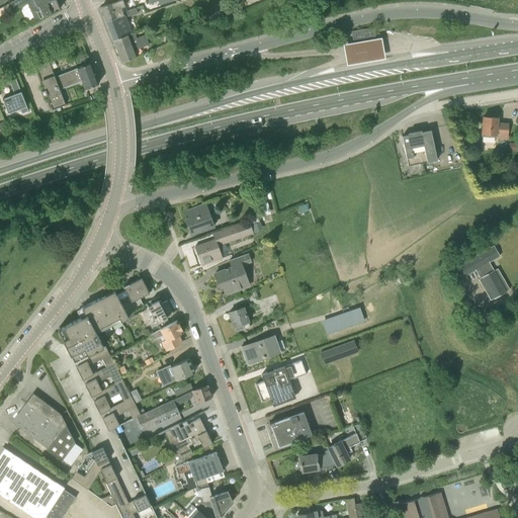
[(15,0),(8,5),(10,10),(11,11),(30,0),(15,0)]
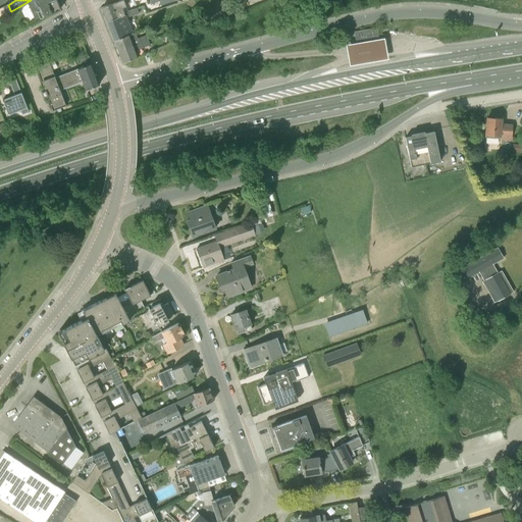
[(32,0),(28,3),(30,9),(36,19),(40,17),(40,18),(43,17),(43,16),(60,9),(59,6),(61,5),(59,1),(58,2),(56,0),(32,0)]
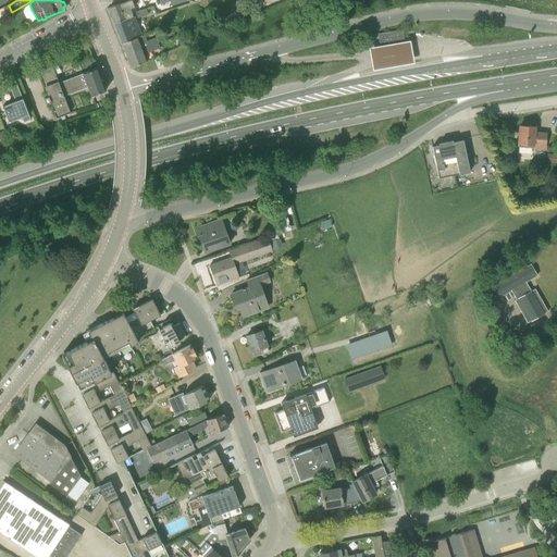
[(131,9),(134,7),(132,0),(131,0),(109,8),(114,23),(134,15),(131,9)]
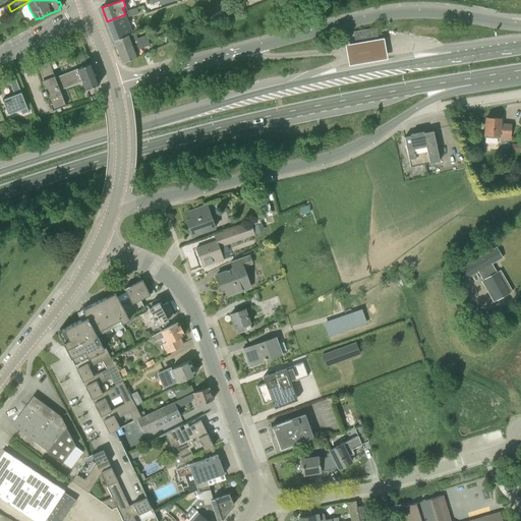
[(0,15),(10,10),(8,5),(7,4),(0,8),(0,15)]
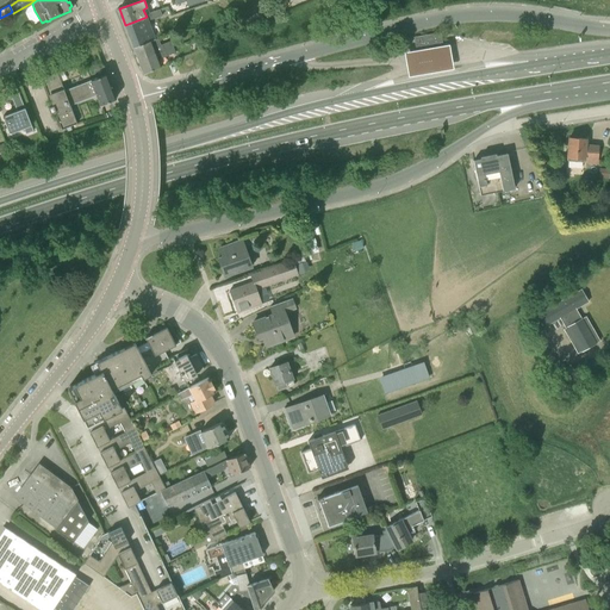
[(134,47),(151,41),(154,39),(147,17),(125,25),(134,47)]
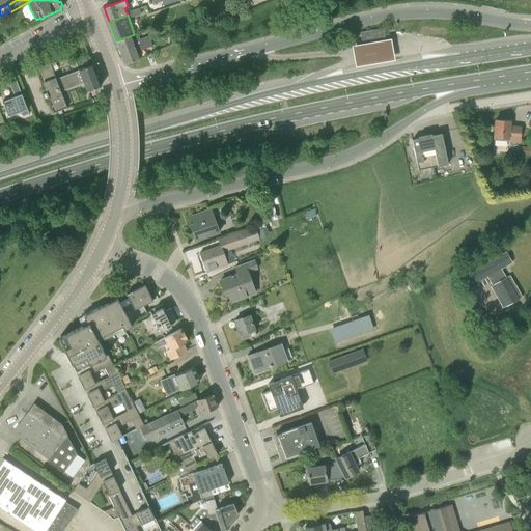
[(385,42),(384,30),(361,33),(363,46),(385,42)]
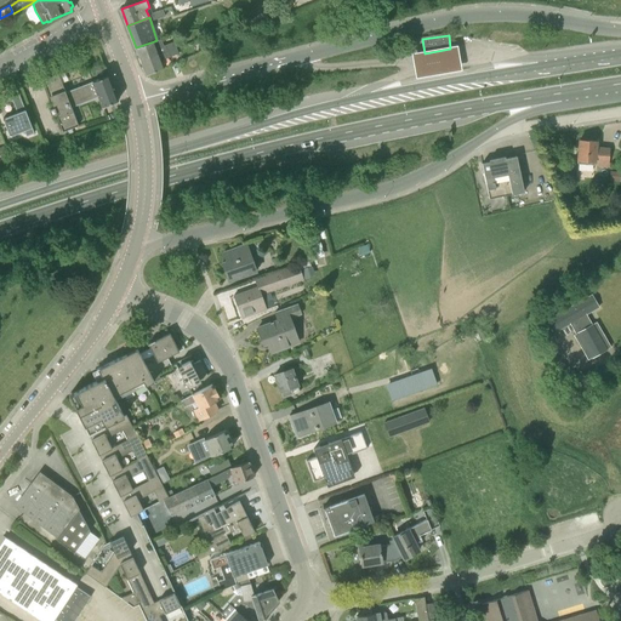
[(141,62),(177,49),(175,43),(157,49),(154,41),(136,47),(141,62)]
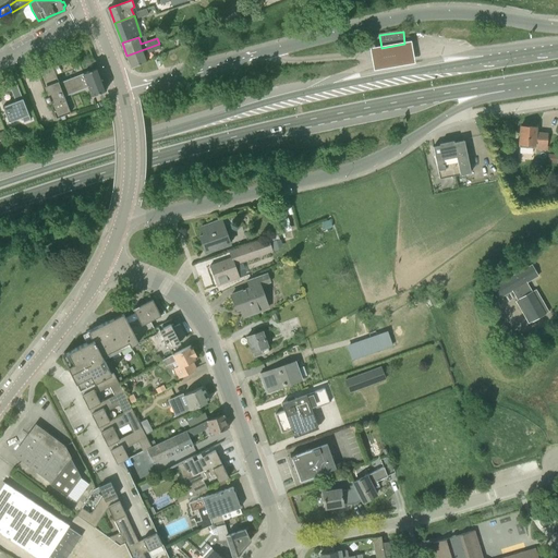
[(381,48),(371,50),(372,60),(374,72),(415,64),(413,53),(412,43),(404,44),(381,48)]
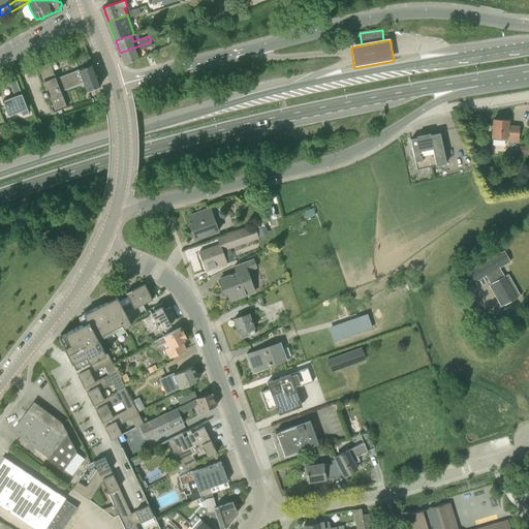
[(151,41),(120,53),(124,64),(139,58),(137,52),(152,45),(151,41)]
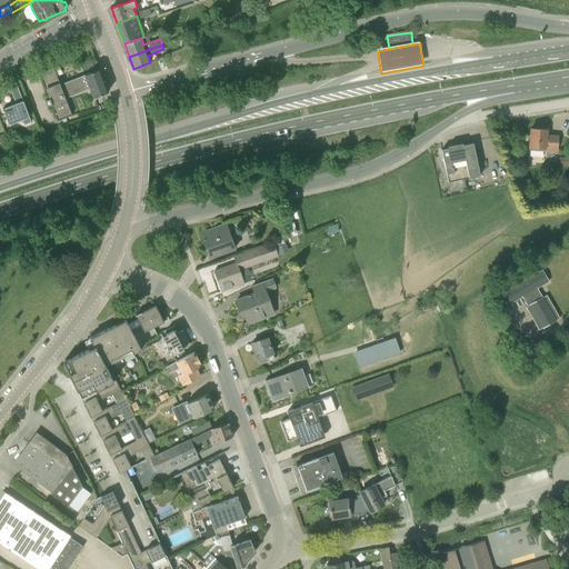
[(108,92),(97,63),(88,67),(90,72),(60,85),(53,67),(39,72),(49,98),(46,100),(48,106),(51,103),(58,120),(72,115),(66,98),(90,89),(93,98),(108,92)]
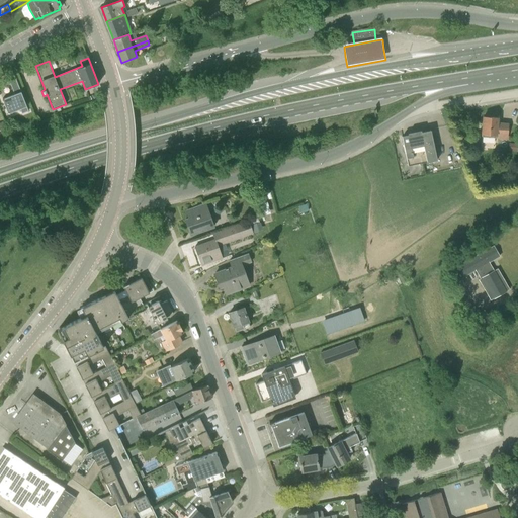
[(28,110),(21,91),(16,78),(9,81),(14,94),(3,98),(8,113),(20,108),(22,113),(28,110)]
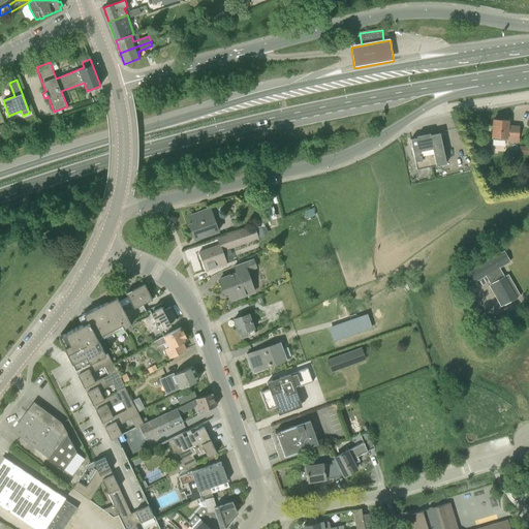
[(517,142),(518,127),(507,126),(507,121),(493,120),(492,139),(517,142)]
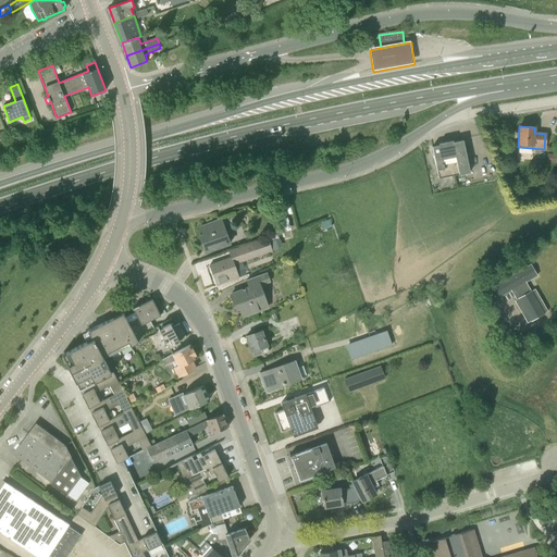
[(432,147),(438,178),(470,172),(462,140),(432,147)]
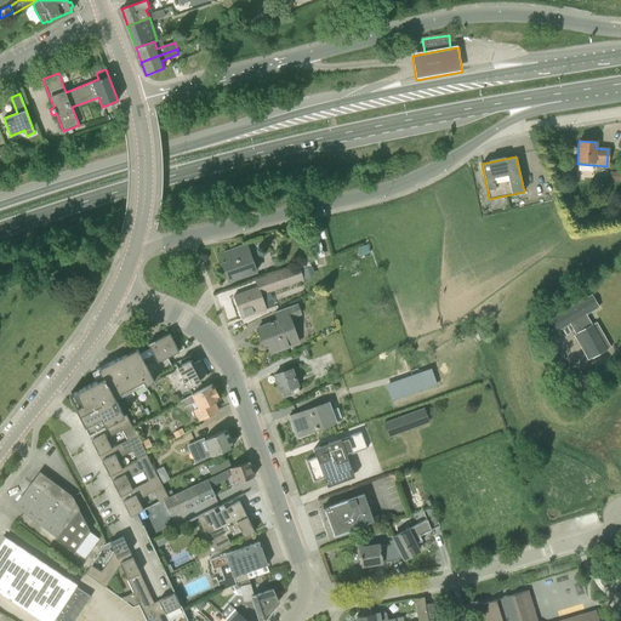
[(620,172),(610,171),(609,181),(619,182),(620,182),(620,171),(620,172)]
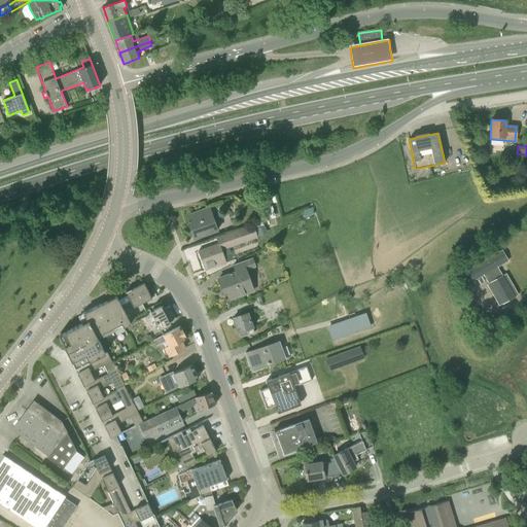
[(306,210),(309,216),(314,214),(311,207),(306,210)]
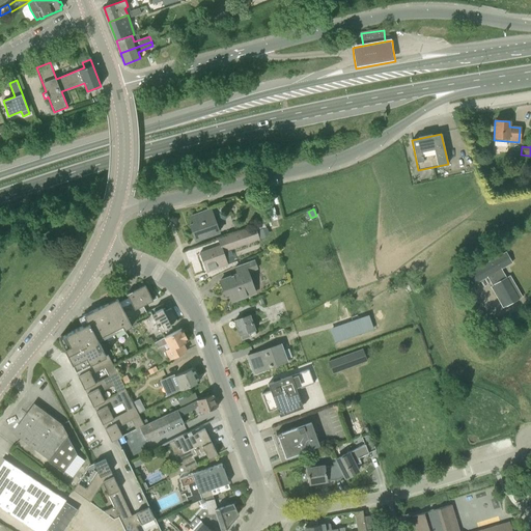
[(211,218),(207,210),(191,216),(194,223),(190,225),(194,236),(205,232),(206,236),(219,231),(214,217),(211,218)]
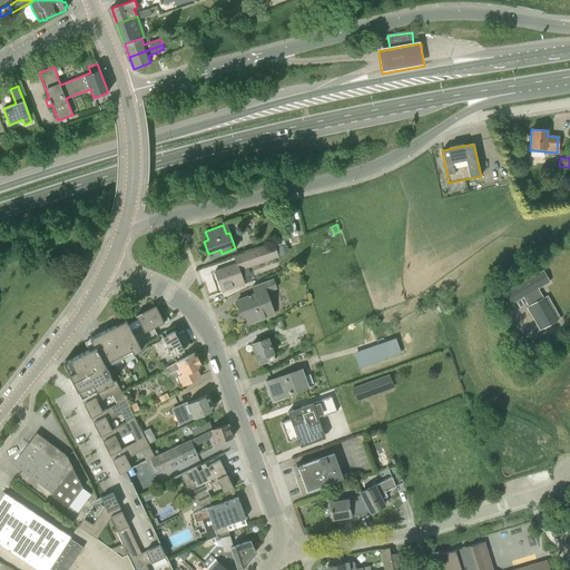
[(273,244),(246,254),(251,266),(277,257),(277,256),(274,247),(286,243),(285,239),(273,244)]
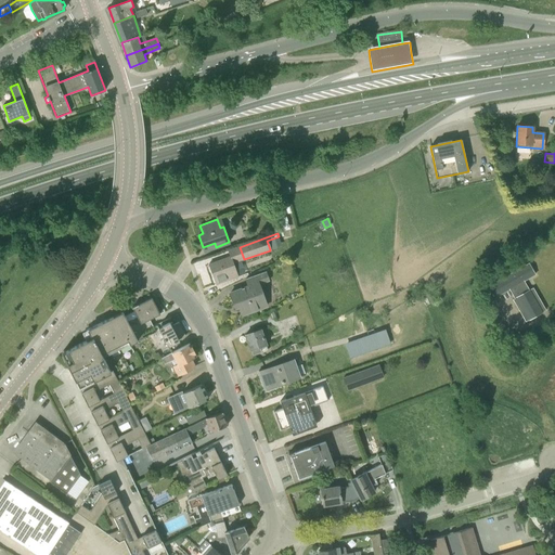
[(234,263),(244,259),(240,247),(230,250),(232,256),(209,263),(216,284),(240,276),(234,263)]
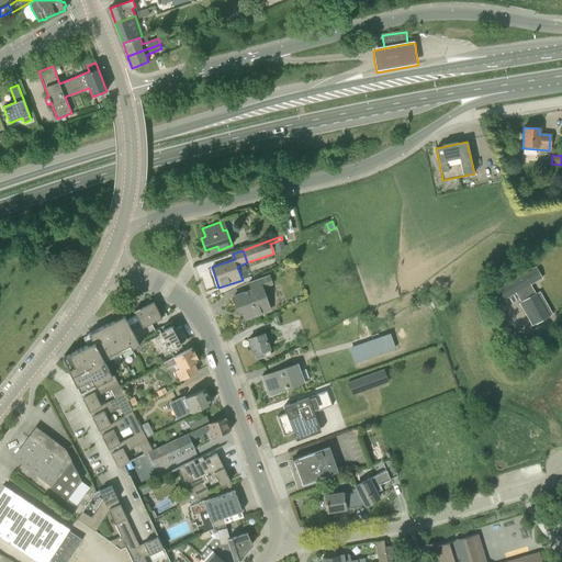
[(531,295),(527,287),(541,278),(535,267),(490,292),(496,303),(515,293),(520,302),(519,303),(531,326),(552,314),(539,291),(531,295)]
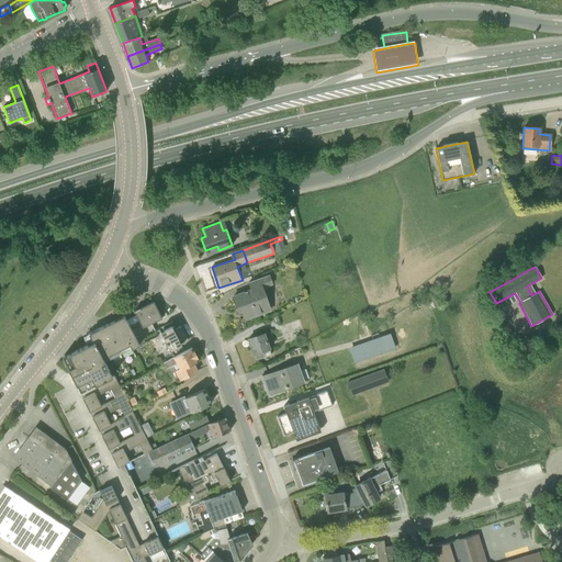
[(266,312),(262,302),(267,300),(262,289),(272,285),(269,276),(249,283),(251,290),(233,296),(236,306),(240,305),(245,318),(266,312)]
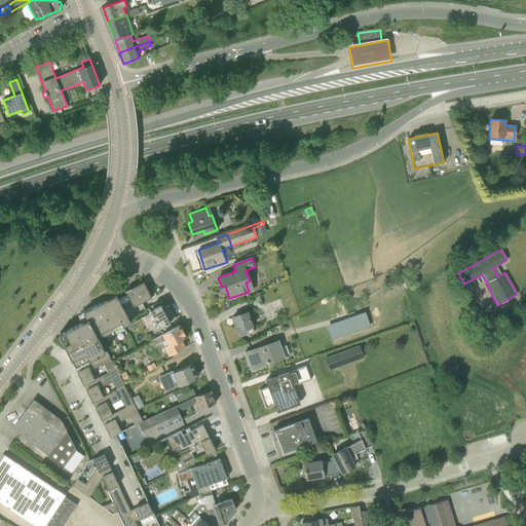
[(404,289),(413,285),(408,274),(399,279),(404,289)]
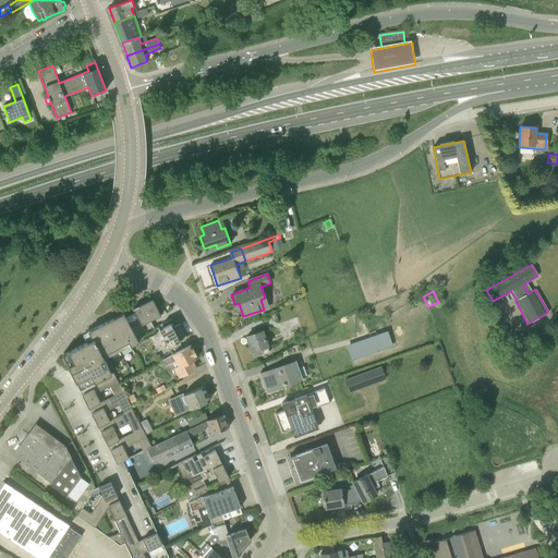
[(161,315),(153,299),(132,308),(133,310),(142,325),(160,316),(161,315)]
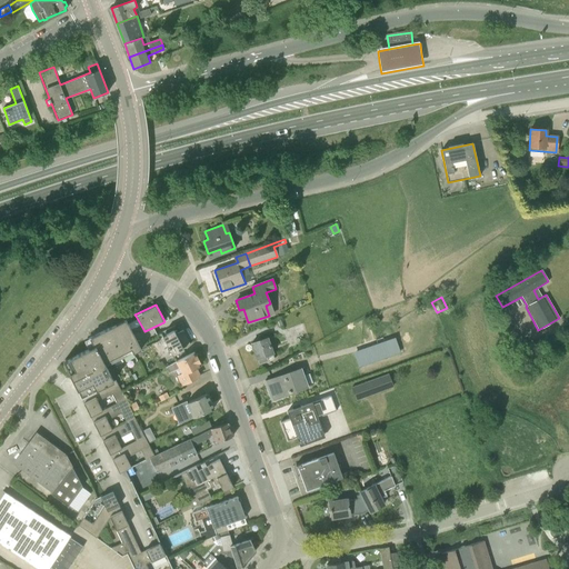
[(80,396),(112,380),(103,361),(130,348),(132,352),(140,348),(131,330),(128,323),(125,325),(122,321),(111,327),(109,328),(88,338),(89,339),(90,338),(95,346),(76,356),(63,362),(72,379),(71,380),(80,396)]
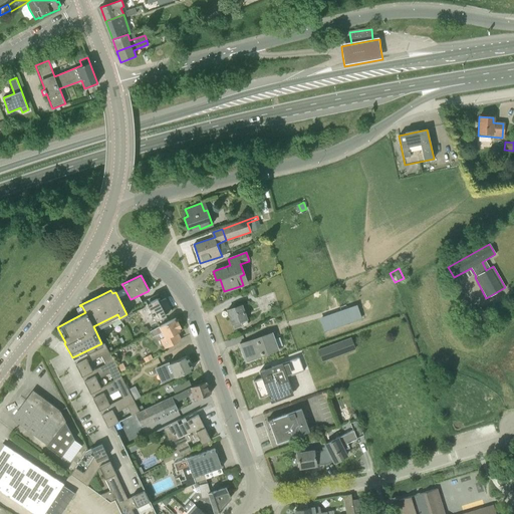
[(158,299),(157,298),(147,302),(149,307),(155,320),(172,311),(166,298),(161,300),(159,298),(158,299)]
